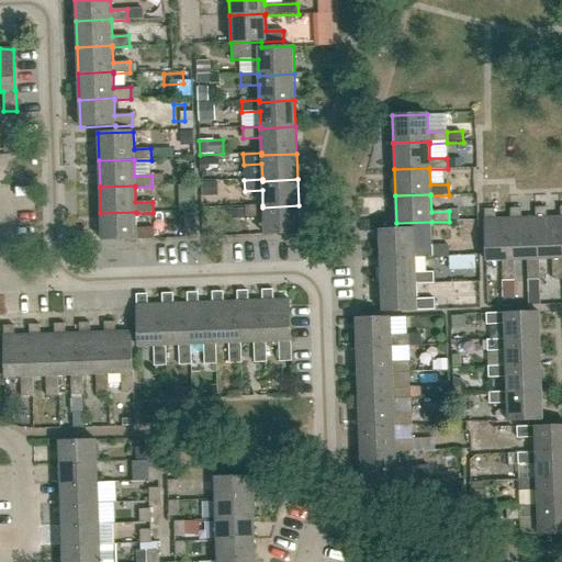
[(300,233),(299,205),(262,208),(262,205),(245,206),(245,217),(263,216),(263,235),(300,233)]
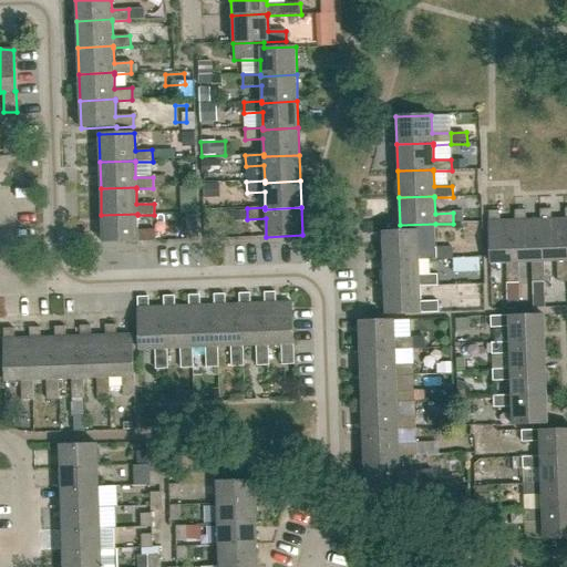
[(565,219),(552,219),(550,208),(539,208),(540,220),(542,261),(544,261),(557,261),(557,281),(566,280),(566,260),(565,219)]
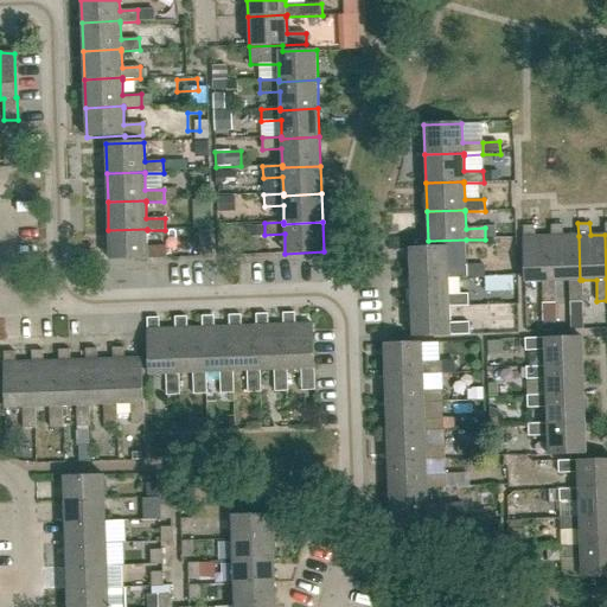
[(580,280),(579,236),(563,236),(563,224),(550,224),(550,236),(551,236),(553,281),(556,281),(569,280),(570,302),(583,301),(582,280),(580,280)]
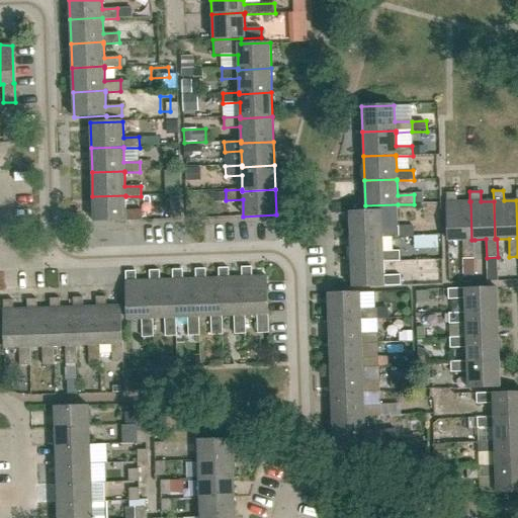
[(470,201),(469,201),(456,202),(456,192),(446,192),(448,241),(462,240),(463,259),(476,258),(475,240),(471,240),(470,201)]
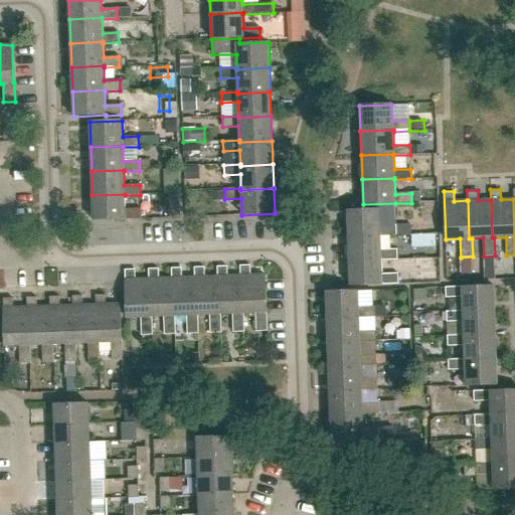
[(125,209),(125,195),(125,194),(92,195),(93,220),(125,219),(141,219),(141,209),(125,209)]
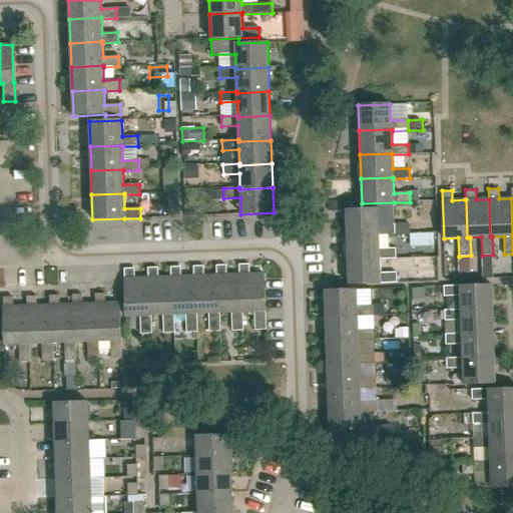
[(379,234),(379,235),(395,234),(395,224),(379,225),(378,209),(346,210),(347,235),(379,234)]
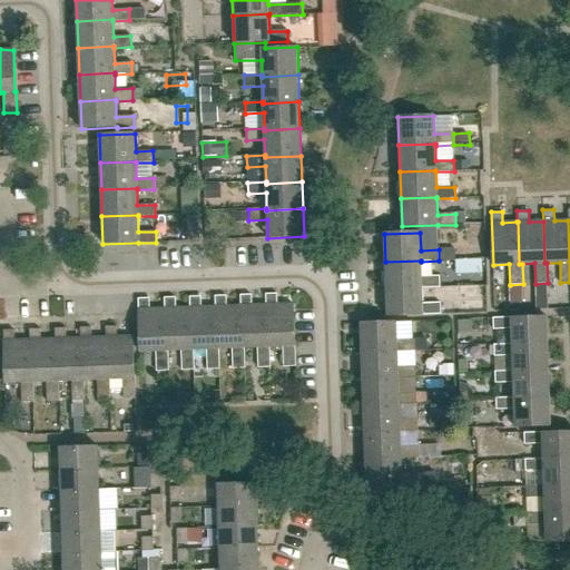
[(421,277),(421,262),(421,261),(385,262),(385,288),(422,287),(422,288),(440,288),(439,277),(421,277)]
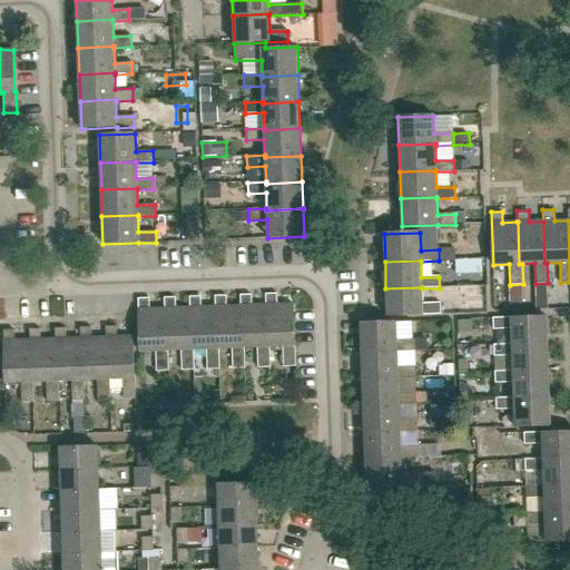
[(422,304),(422,288),(422,287),(385,288),(386,316),(422,314),(422,315),(441,315),(440,304),(422,304)]
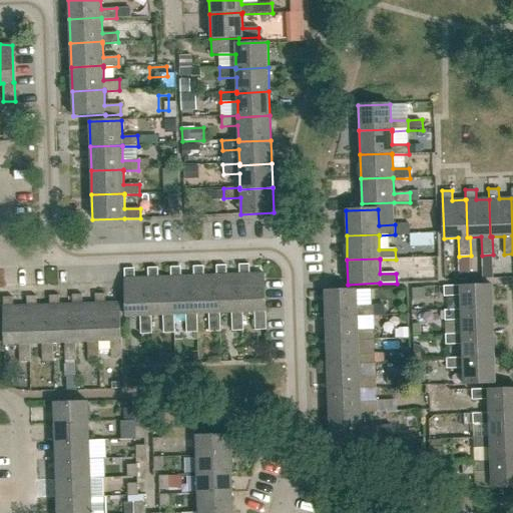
[(241,313),(242,312),(254,312),(255,331),(267,330),(266,311),(265,280),(265,274),(250,275),(249,265),(239,266),(239,275),(241,313)]
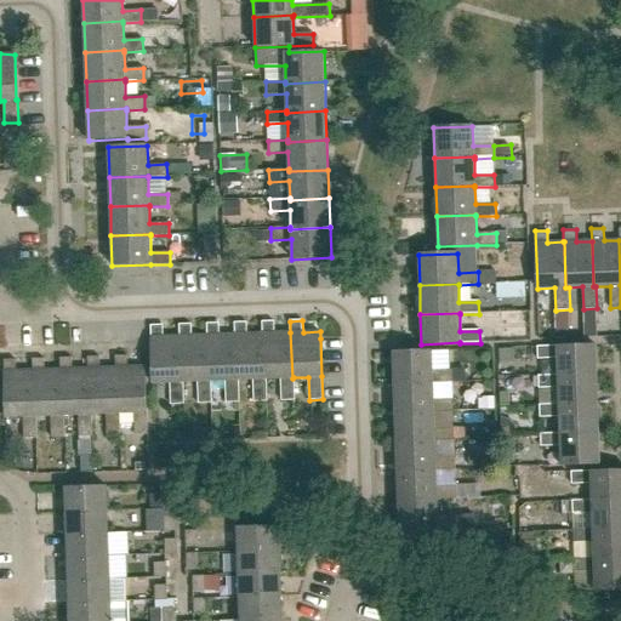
[(292,379),(290,332),(275,332),(274,322),(262,322),(262,334),(265,379),(266,379),(280,379),(281,400),(295,400),(294,377),(292,379)]
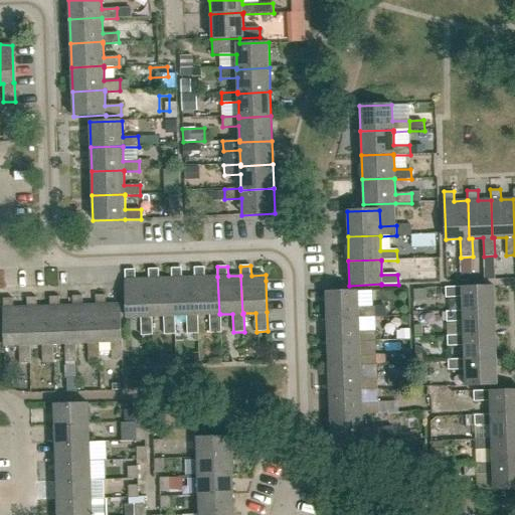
[(217,277),(205,277),(205,268),(195,268),(195,277),(196,315),(197,315),(209,315),(209,333),(221,333),(220,314),(219,314),(217,277)]
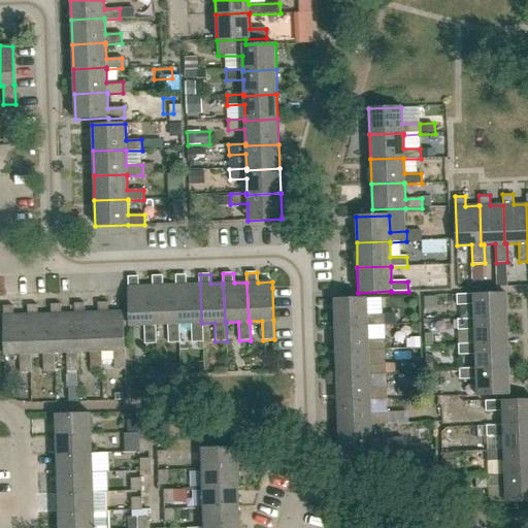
[(201,323),(200,284),(187,285),(187,275),(176,275),(176,285),(177,324),(179,324),(191,324),(191,342),(203,342),(202,323),(201,323)]
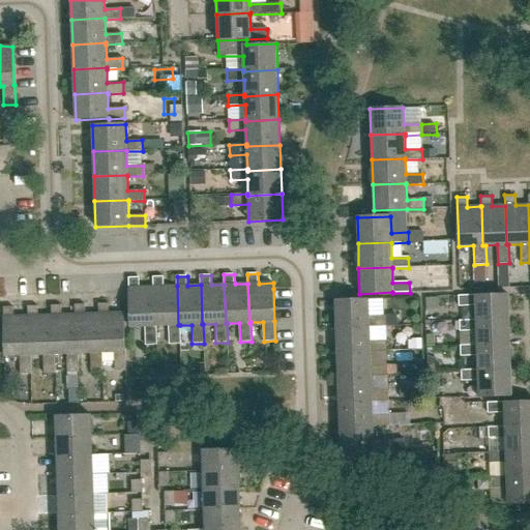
[(153,287),(152,287),(140,288),(139,277),(128,278),(129,327),(145,326),(146,346),(157,345),(156,326),(154,326),(153,287)]
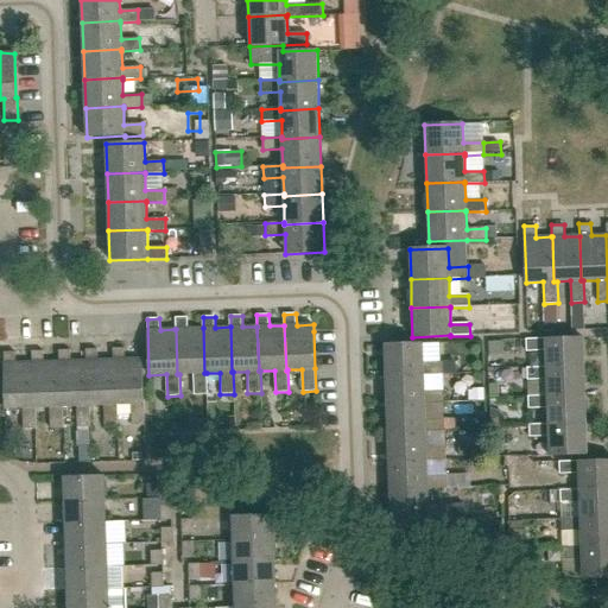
[(204,373),(203,328),(187,329),(187,318),(173,318),(175,329),(176,329),(177,374),(179,374),(194,373),(194,396),(207,396),(207,373),(204,373)]
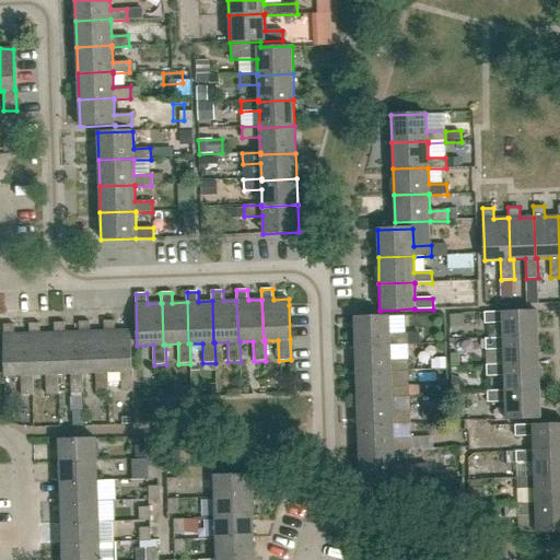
[(502,339),(538,338),(537,311),(485,313),(485,324),(502,323),(502,338),(502,339)]
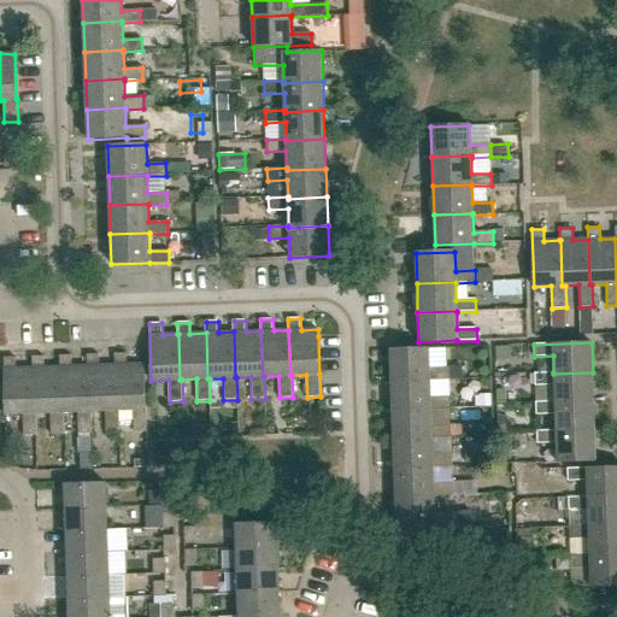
[(430,378),(430,380),(450,378),(448,366),(429,366),(429,348),(391,350),(392,380),(430,378)]
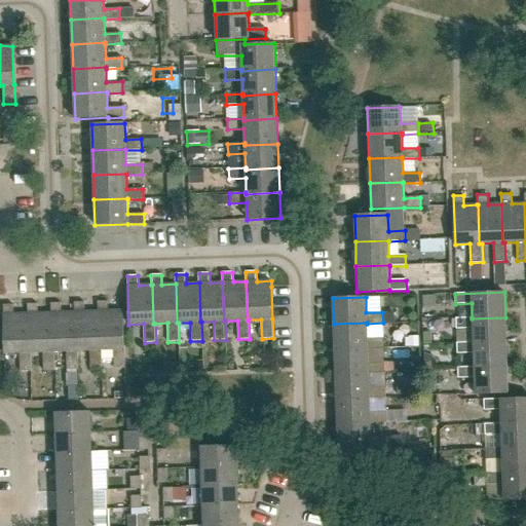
[(100,350),(102,350),(113,349),(114,369),(125,368),(124,348),(122,310),(108,311),(107,301),(98,302),(98,311),(100,350)]
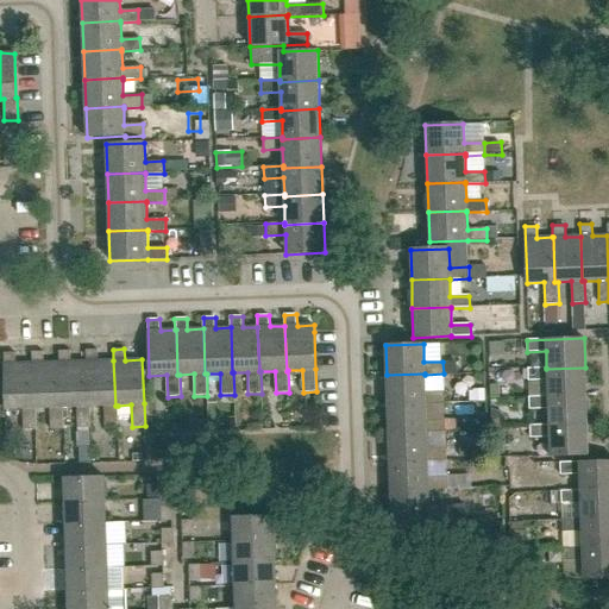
[(113,360),(98,360),(98,350),(86,350),(86,362),(87,362),(88,407),(89,407),(105,406),(105,428),(118,427),(118,406),(115,406),(113,360)]
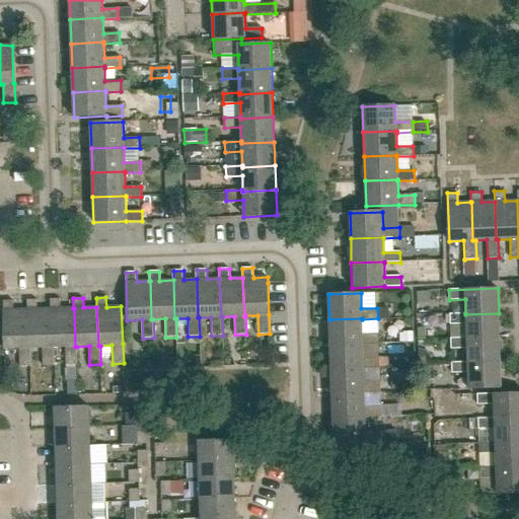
[(74,308),(73,308),(61,308),(60,299),(50,299),(50,308),(51,308),(52,347),(54,347),(66,347),(66,365),(77,365),(76,347),(75,347),(74,308)]
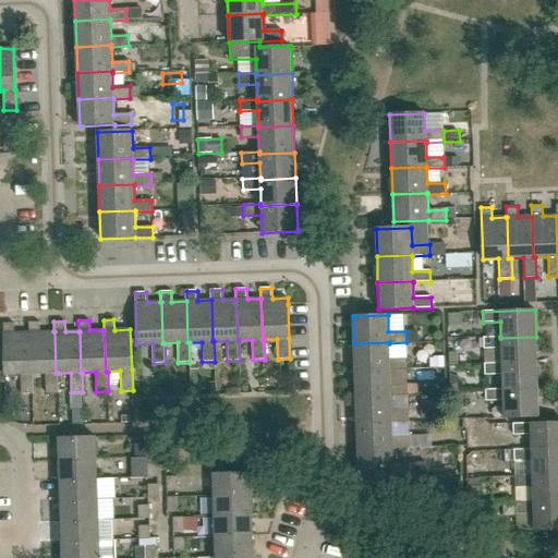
[(31,374),(29,332),(28,332),(14,334),(14,323),(3,324),(4,363),(5,375),(21,375),(22,395),(34,393),(33,374),(31,374)]
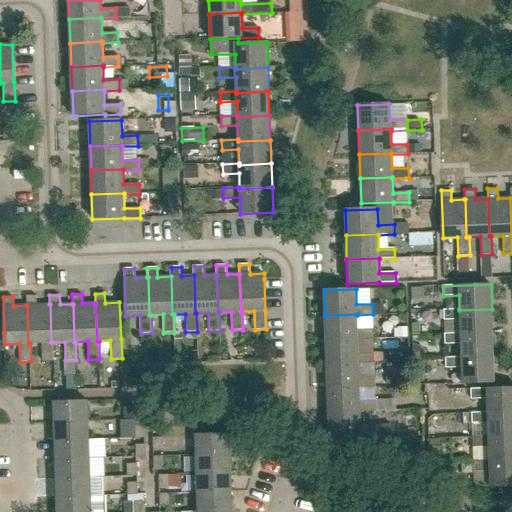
[(50,304),(49,304),(36,305),(36,296),(26,296),(26,305),(27,305),(28,343),(30,343),(42,343),(42,361),(54,360),(53,342),(51,342),(50,304)]
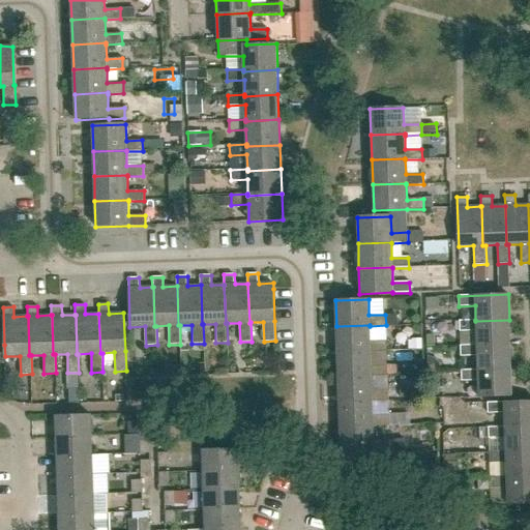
[(385,315),(386,325),(399,325),(399,314),(385,315)]
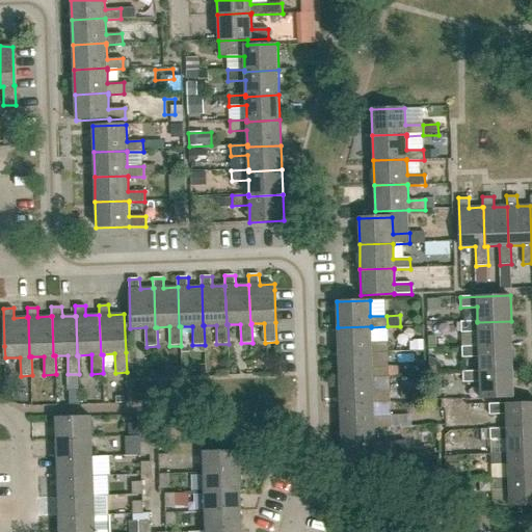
[(512,346),(511,321),(477,322),(477,321),(461,321),(461,333),(478,331),(478,346),(478,347),(512,346)]
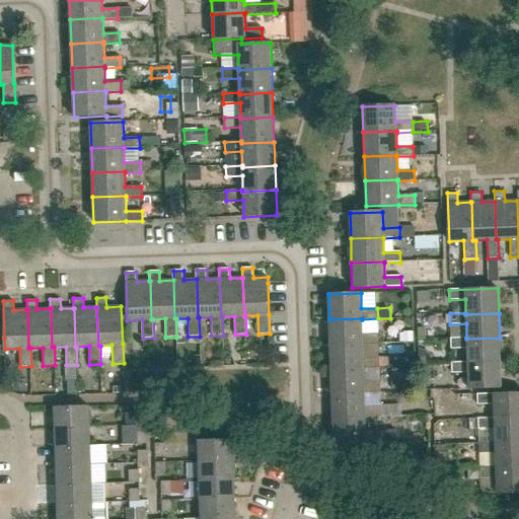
[(362,334),(362,319),(362,318),(329,319),(329,344),(362,343),(362,344),(378,344),(378,332),(362,334)]
